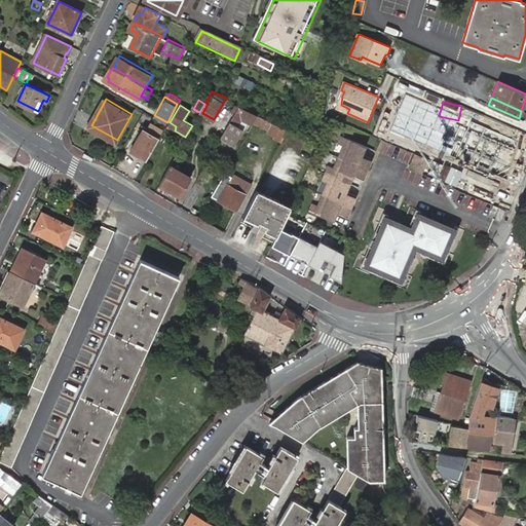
[(249,122),(252,124),(253,121),(258,114),(239,105),(221,137),(234,145),(249,122)]
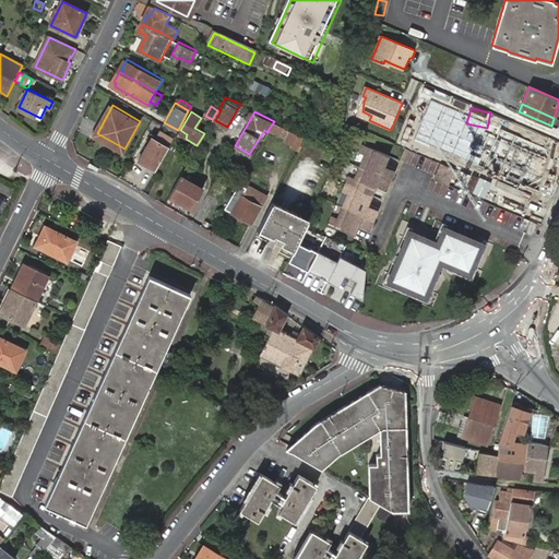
[(361,118),(369,120),(371,116),(363,111),(361,118)]
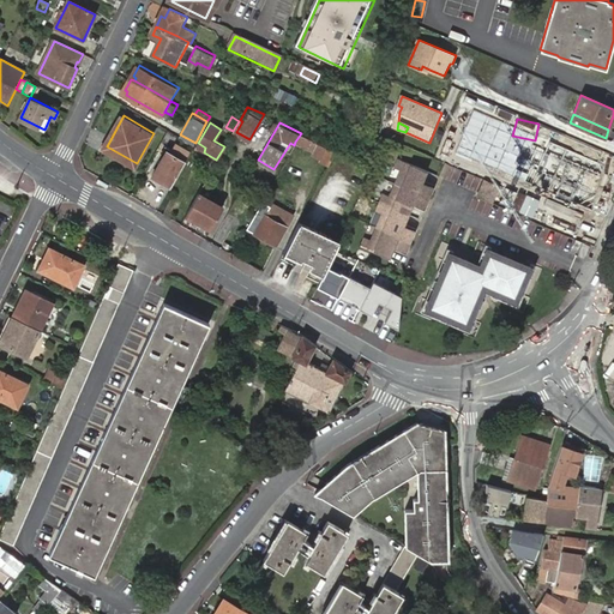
[(338,151),(301,133),(295,142),(315,152),(314,154),(332,163),(338,151)]
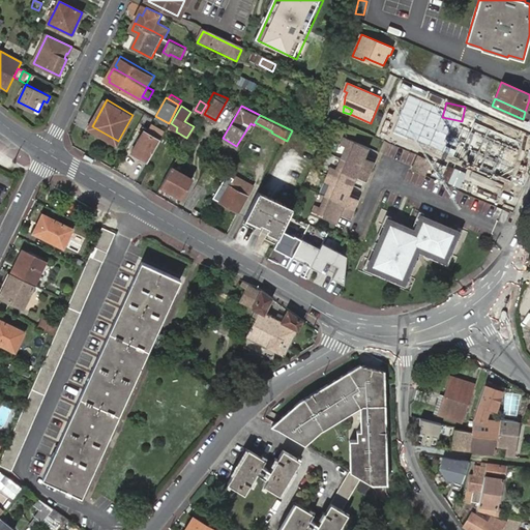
[(393,120),(385,148),(430,162),(438,134),(393,120)]
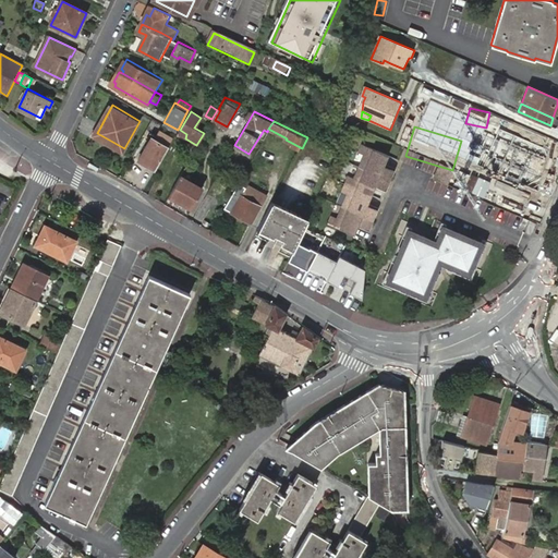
[(474,149),(520,169),(532,138),(506,128),(499,144),(480,135),(474,149)]
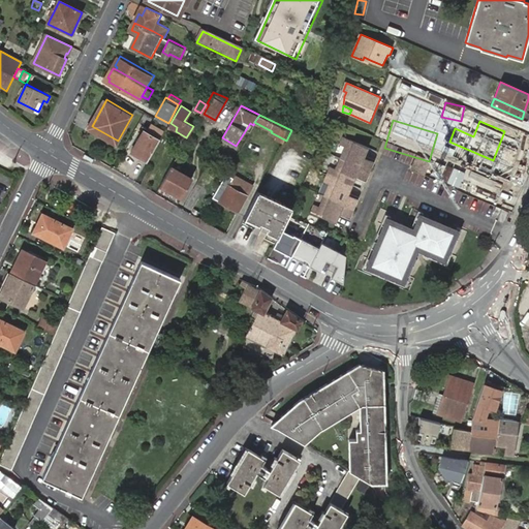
[(151,123),(148,129),(160,136),(163,130),(151,123)]
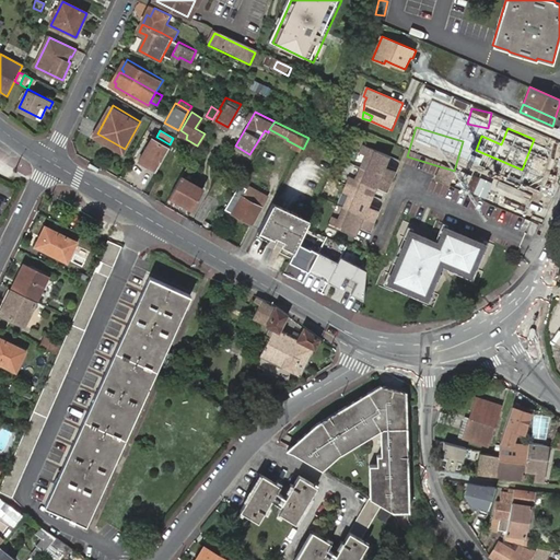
[(205,133),(197,146),(206,150),(212,138),(205,133)]
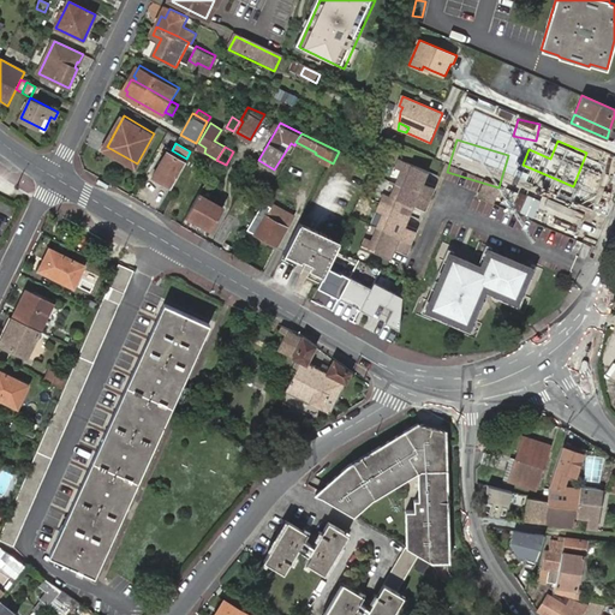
[(154,174),(172,185),(186,159),(172,150),(168,148),(154,174)]
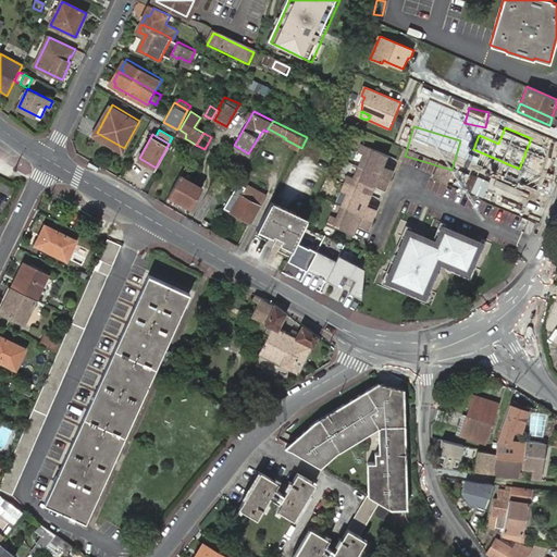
[(387,153),(367,144),(363,151),(354,175),(347,190),(336,215),(333,223),(354,233),(359,221),(367,224),(375,207),(367,203),(375,182),(384,185),(392,169),(383,165),(387,153)]
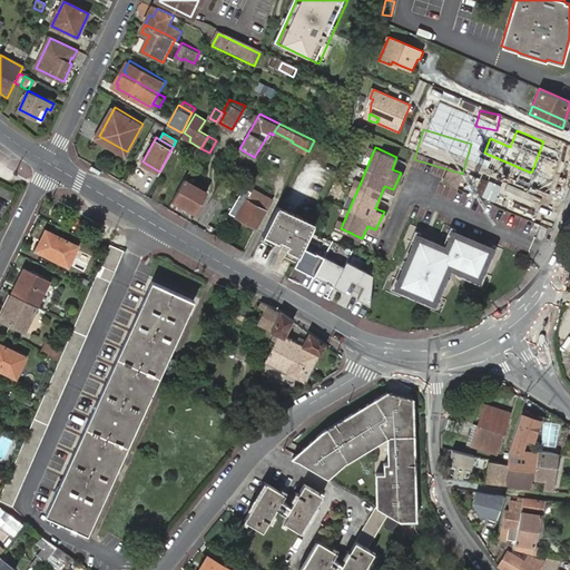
[(465,161),(454,196),(541,223),(552,188),(465,161)]
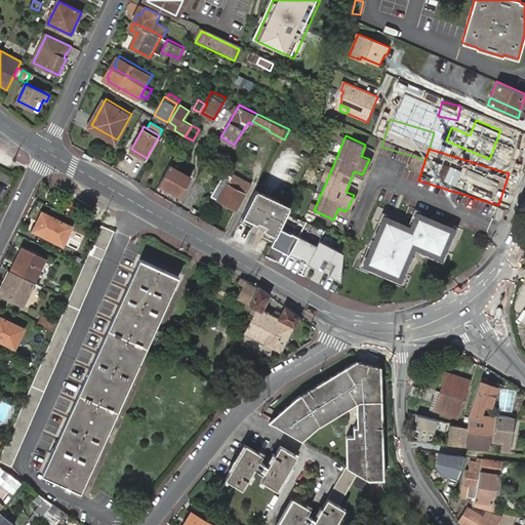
[(322,177),(327,179),(333,165),(329,163),(322,177)]
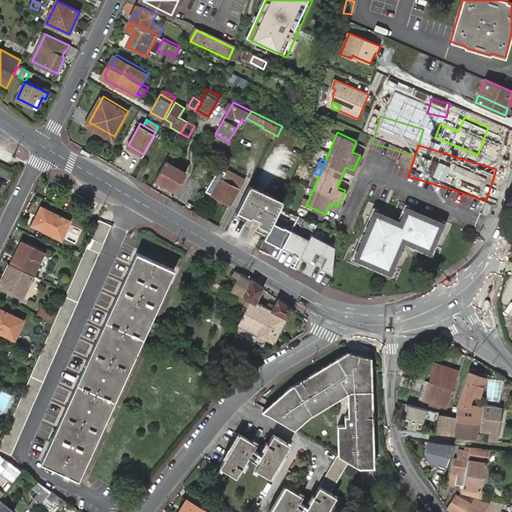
[(154,179),(175,192),(185,173),(164,161),(154,179)]
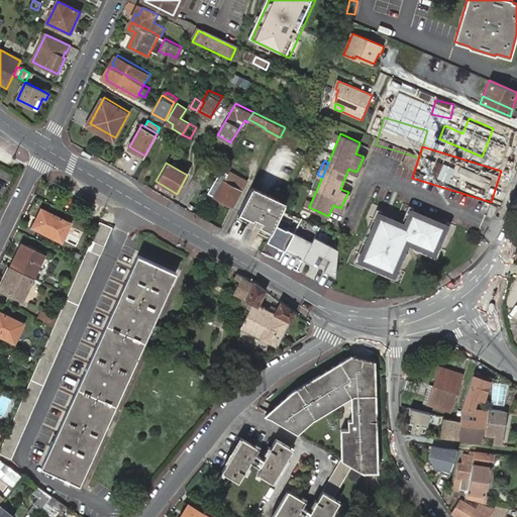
[(216,197),(221,200),(227,203),(233,206),(248,179),(232,170),(216,197)]
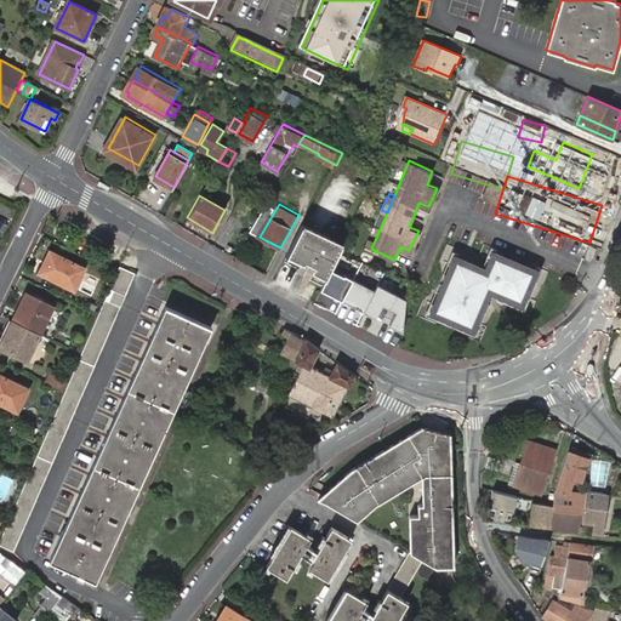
[(319,272),(328,275),(331,268),(340,251),(343,245),(336,241),(305,227),(291,252),(303,258),(305,256),(311,260),(313,254),(325,260),(322,268),(319,272)]
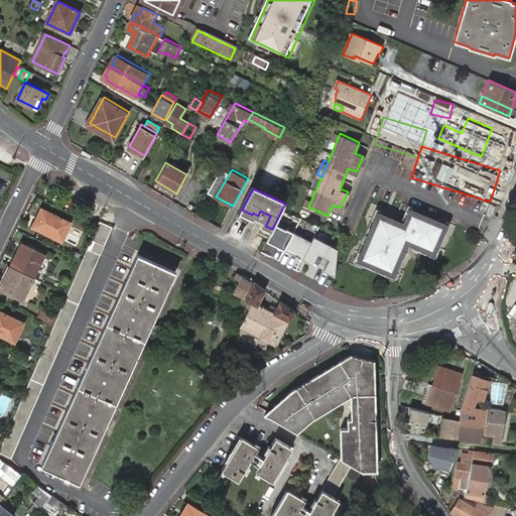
[(31,226),(41,231),(45,222),(39,219),(43,210),(39,208),(31,226)]
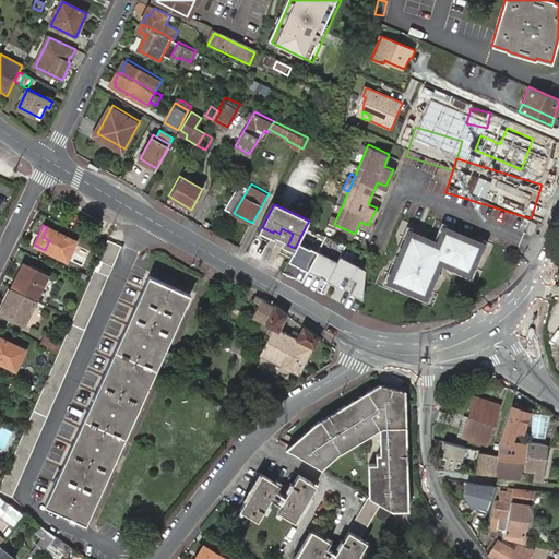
[(409,228),(387,281),(425,297),(441,261),(443,258),(450,261),(449,264),(470,273),(484,241),(444,225),(437,240),(433,249),(426,245),(429,237),(409,228)]
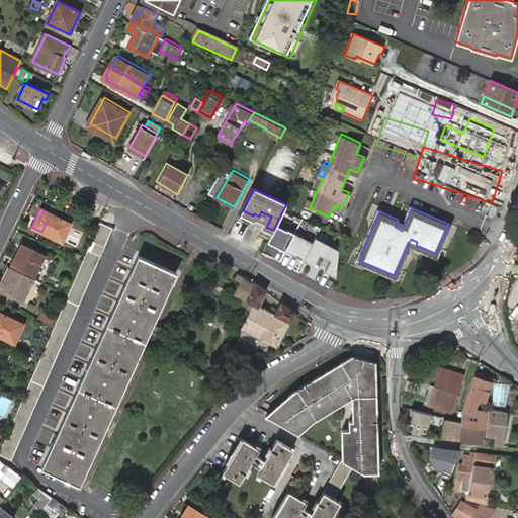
[(46,223),(41,232),(61,241),(70,223),(44,210),(39,220),(46,223)]
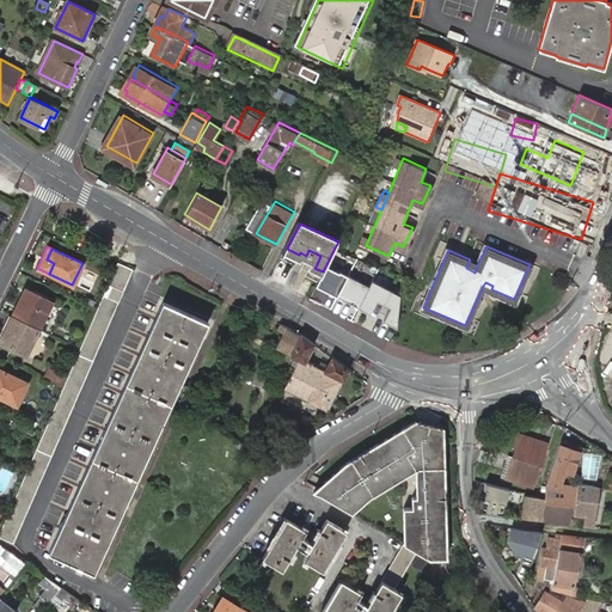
[(306,256),(317,264),(320,256),(308,250),(306,256)]
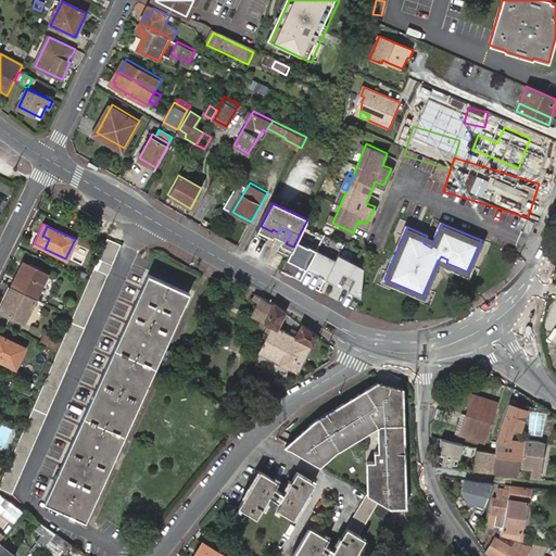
[(434,239),(427,236),(424,243),(431,248),(434,239)]
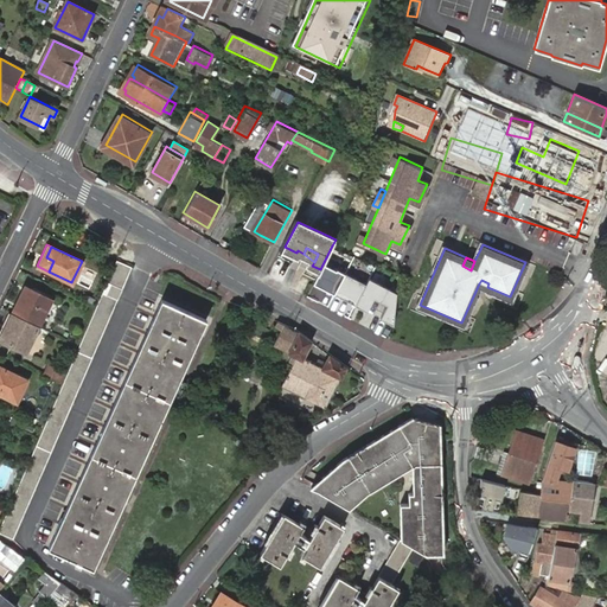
[(114,259),(0,522),(0,532),(12,538),(129,266),(114,259)]
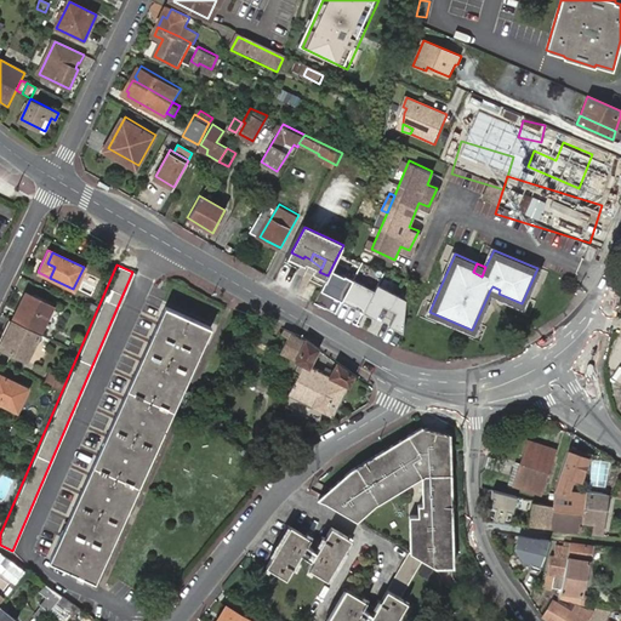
[(375,291),(331,268),(328,275),(319,291),(380,322),(386,309),(397,314),(391,326),(403,332),(405,300),(377,285),(375,291)]
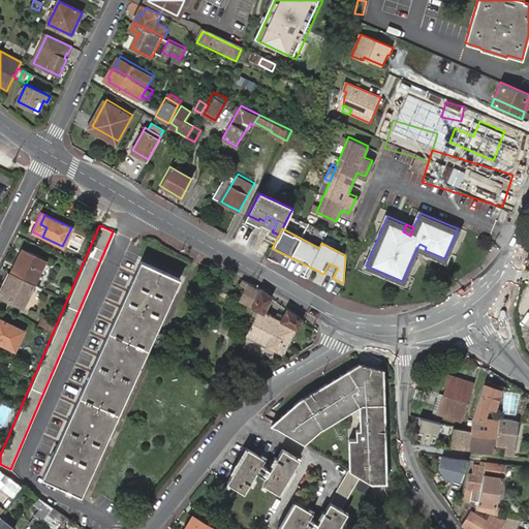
[(22,250),(18,257),(24,260),(28,253),(22,250)]
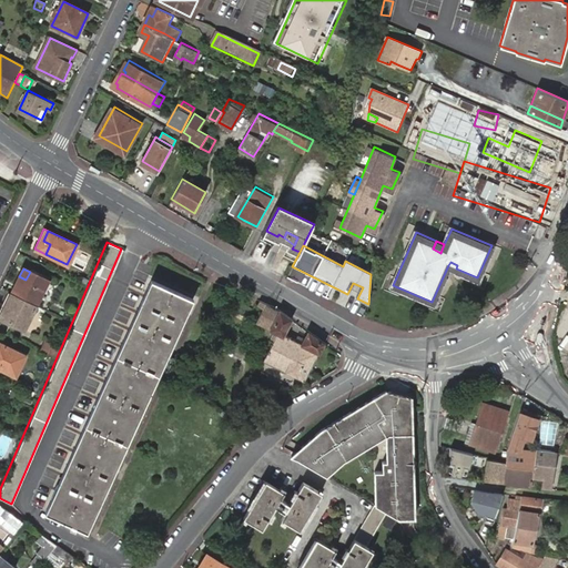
[(11,293),(36,306),(48,282),(30,272),(26,280),(19,276),(11,293)]
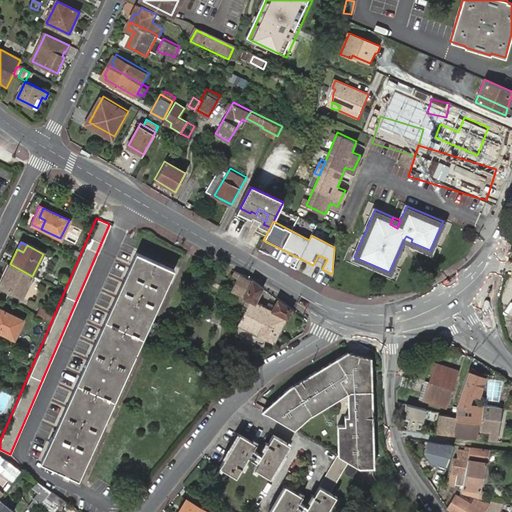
[(174,270),(137,253),(131,265),(142,270),(134,288),(126,285),(121,297),(129,301),(120,320),(112,316),(106,329),(114,332),(106,351),(97,347),(92,360),(100,363),(91,383),(83,379),(77,392),(85,395),(77,414),(69,410),(60,428),(69,432),(60,449),(53,445),(50,451),(58,456),(53,467),(78,479),(83,467),(80,466),(83,459),(70,453),(72,450),(80,454),(84,444),(77,440),(78,437),(90,442),(99,424),(86,418),(88,415),(96,419),(101,407),(93,403),(95,400),(107,406),(113,393),(100,387),(102,383),(110,388),(116,375),(108,372),(110,368),(122,374),(128,362),(116,355),(117,353),(125,356),(130,344),(123,340),(124,337),(136,343),(142,331),(129,324),(131,321),(139,325),(145,313),(137,309),(138,305),(151,311),(156,299),(144,293),(145,290),(154,294),(159,283),(150,279),(152,275),(168,283),(174,270)]
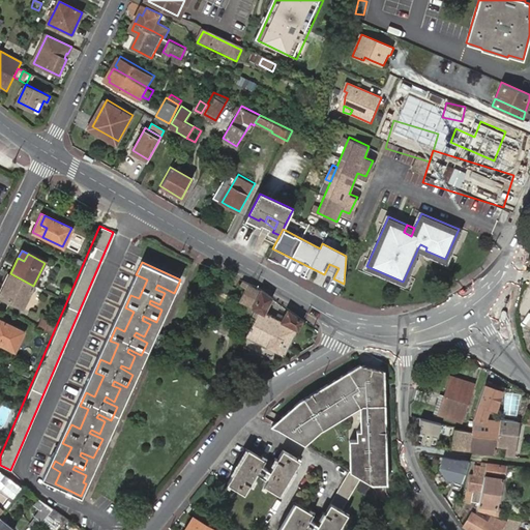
[(0,297),(22,308),(33,286),(10,273),(0,294),(0,297)]
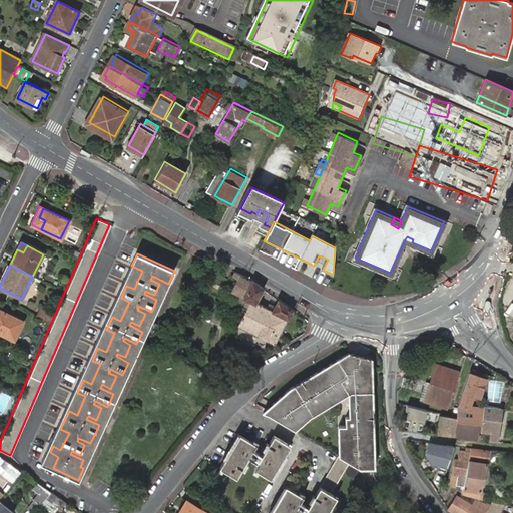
[(142,271),(131,266),(46,451),(50,452),(53,446),(60,450),(69,433),(60,429),(69,411),(77,415),(85,396),(77,393),(83,380),(91,384),(100,364),(92,361),(97,348),(106,352),(114,333),(106,330),(112,317),(120,321),(129,302),(121,298),(126,286),(134,289),(142,271)]
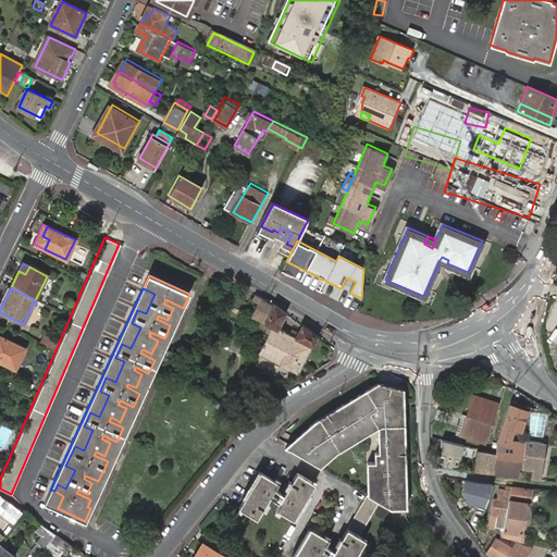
[(299,375),(317,337),(301,326),(297,337),(277,329),(284,313),(274,306),(254,294),(250,301),(252,302),(247,313),(251,314),(249,320),(267,327),(264,334),(269,336),(259,357),(299,375)]
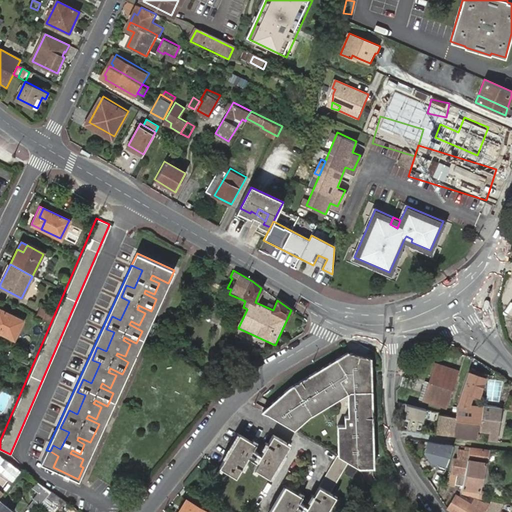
[(83,467),(168,283),(152,275),(150,279),(159,283),(154,294),(145,290),(144,293),(156,299),(151,311),(138,305),(137,309),(145,313),(139,325),(131,321),(129,324),(142,331),(136,343),(124,337),(123,340),(130,344),(125,356),(117,353),(116,355),(128,362),(122,374),(110,368),(108,372),(116,375),(110,388),(102,383),(100,387),(113,393),(107,406),(95,400),(93,403),(101,407),(96,419),(88,415),(86,418),(99,424),(90,442),(78,437),(77,440),(84,444),(80,454),(72,450),(70,453),(83,459),(80,466),(83,467)]
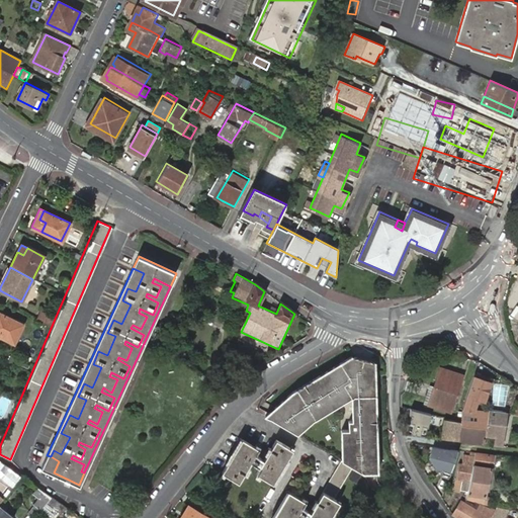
[(0,338),(13,345),(22,326),(0,315),(0,338)]
